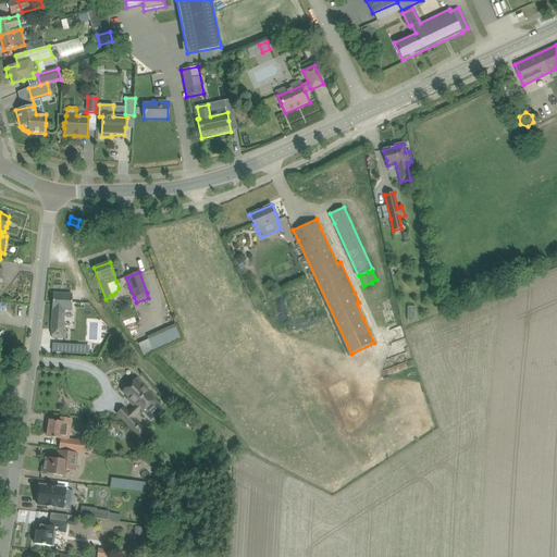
[(53,294),(53,302),(52,326),(52,335),(52,338),(65,338),(66,330),(63,330),(64,310),(71,311),(72,306),(72,294),(53,294)]
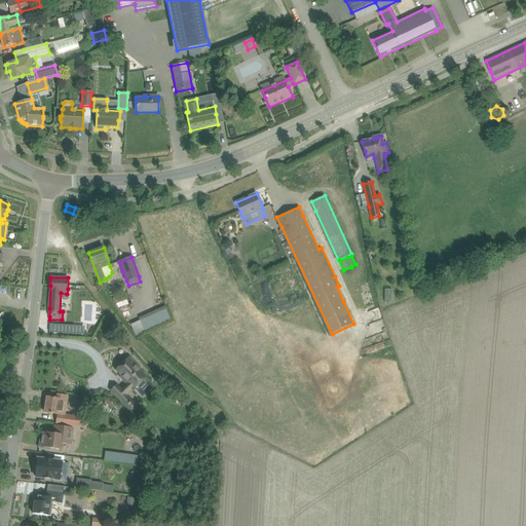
[(166,309),(156,313),(160,325),(172,320),(166,309)]
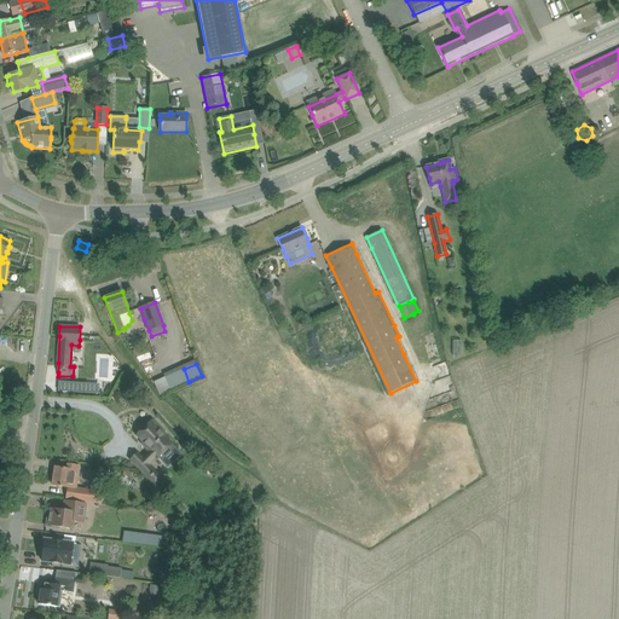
[(71,383),(71,392),(86,393),(86,383),(71,383)]
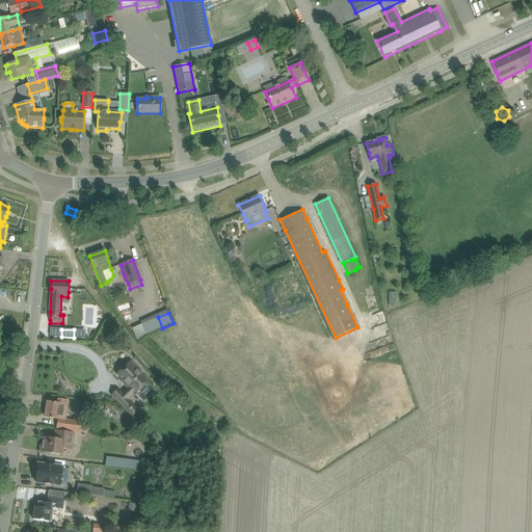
[(131,361),(116,374),(122,380),(121,381),(128,389),(122,395),(125,398),(120,403),(127,411),(130,409),(130,410),(132,408),(131,407),(133,405),(128,400),(133,395),(134,396),(138,392),(140,393),(148,387),(145,384),(149,381),(142,375),(143,374),(131,361)]
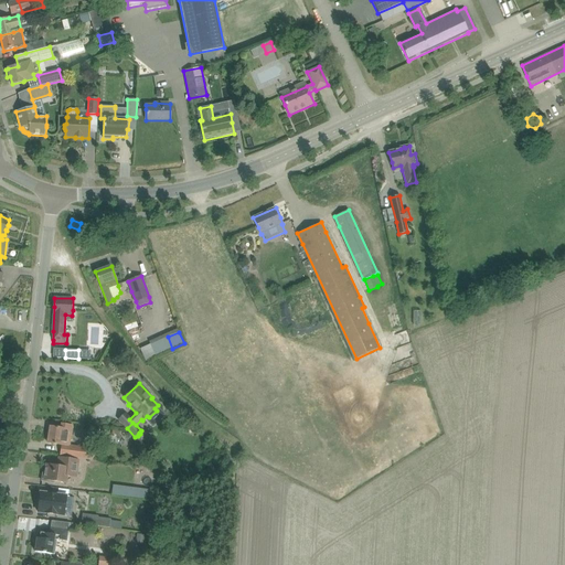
[(60,456),(93,460),(95,449),(70,446),(73,426),(62,424),(61,428),(50,427),(48,444),(62,446),(60,456)]
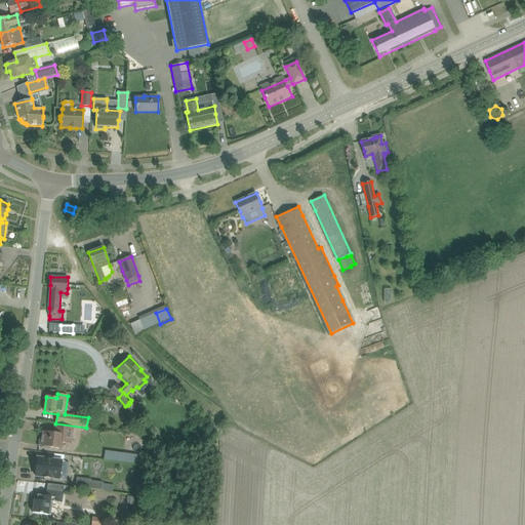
[(40,438),(39,447),(50,449),(50,447),(62,449),(63,443),(63,442),(65,443),(66,440),(72,441),(74,428),(65,427),(54,425),(53,434),(43,432),(42,438),(40,438)]
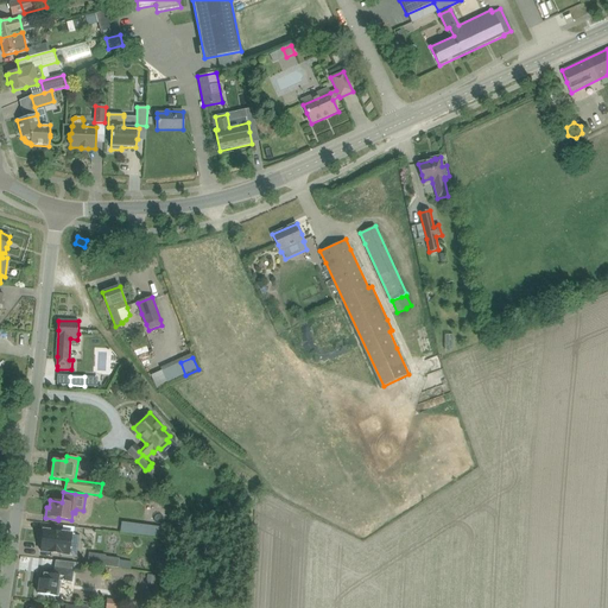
[(140,525),(139,536),(171,539),(173,530),(140,525)]
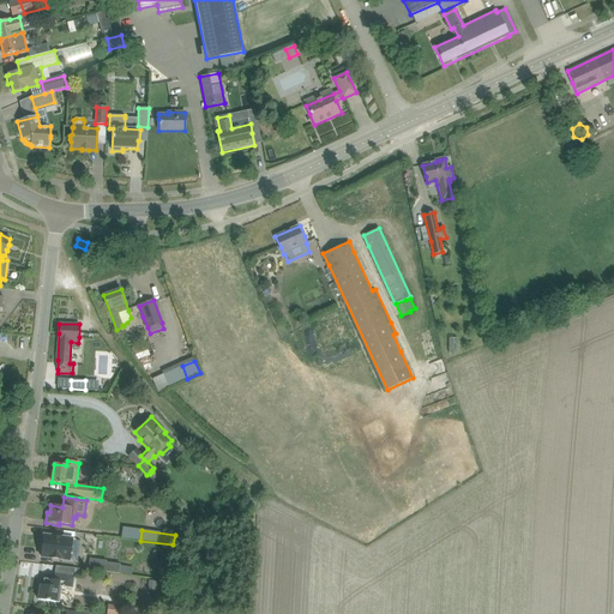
[(42,547),(41,557),(72,560),(73,553),(78,553),(80,541),(72,540),(72,539),(61,537),(60,536),(53,535),(52,536),(43,535),(43,537),(42,539),(41,546),(42,547)]
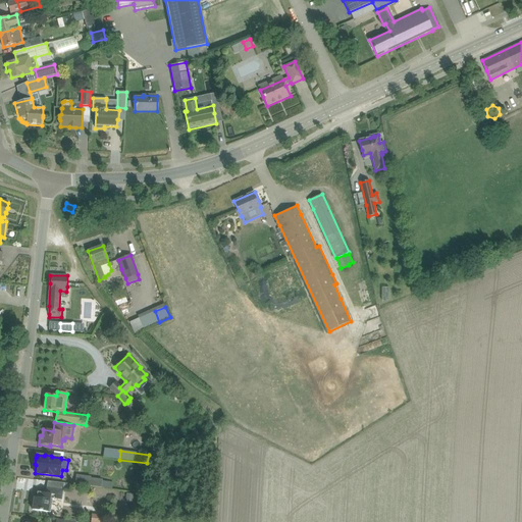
[(91,478),(91,477),(76,475),(75,484),(101,487),(102,480),(91,478)]
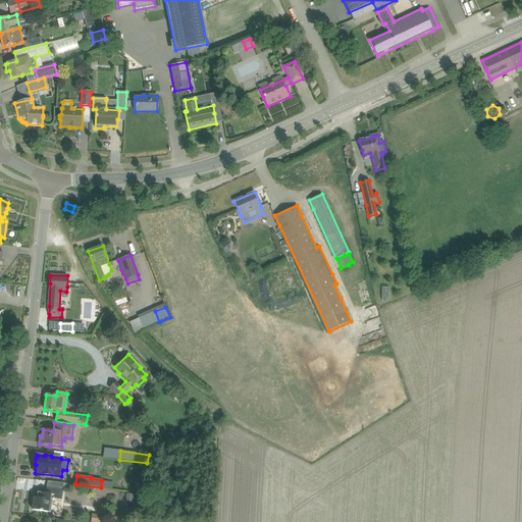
[(32,510),(42,512),(50,513),(52,499),(62,501),(63,489),(47,487),(46,493),(35,491),(32,510)]
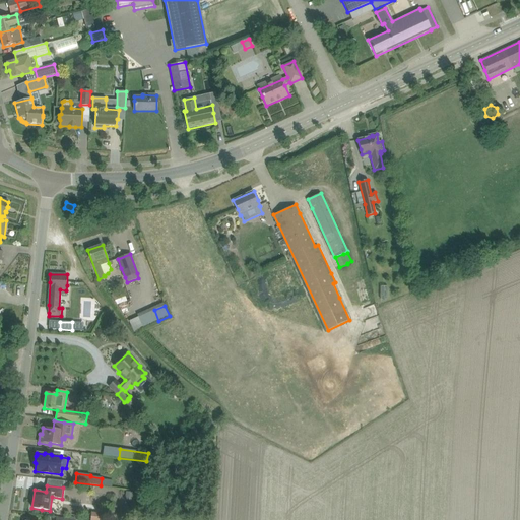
[(132,500),(133,492),(126,491),(125,499),(132,500)]
